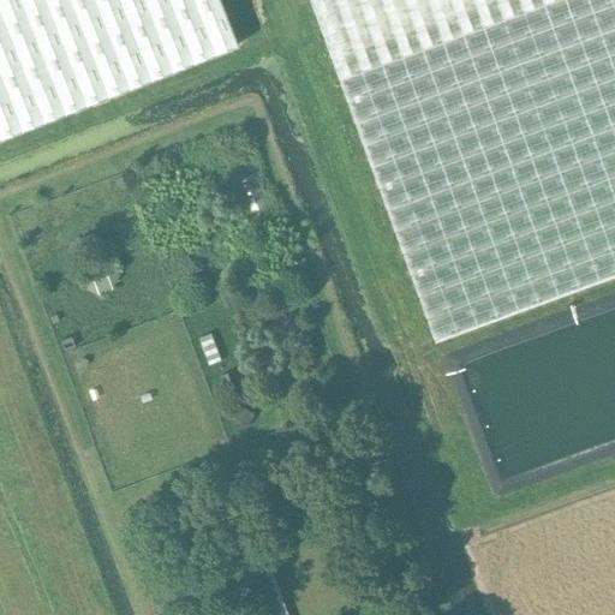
[(216,0),(0,0),(0,138),(236,47),(216,0)]
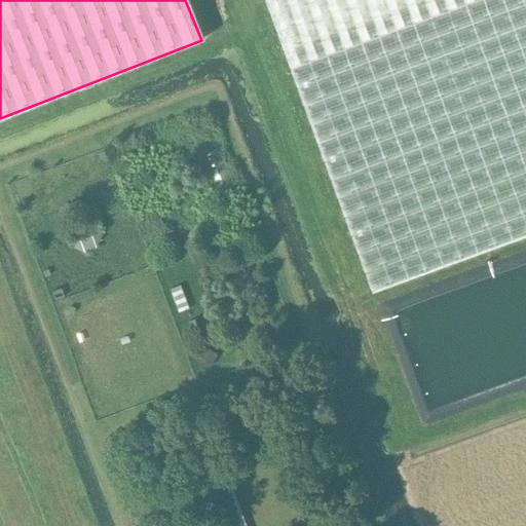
[(525,0),(266,0),(374,293),(525,237),(525,0)]
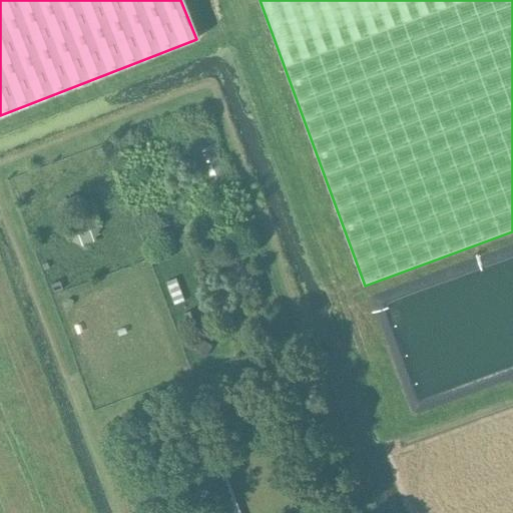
[(208,180),(224,174),(214,144),(199,149),(208,180)]
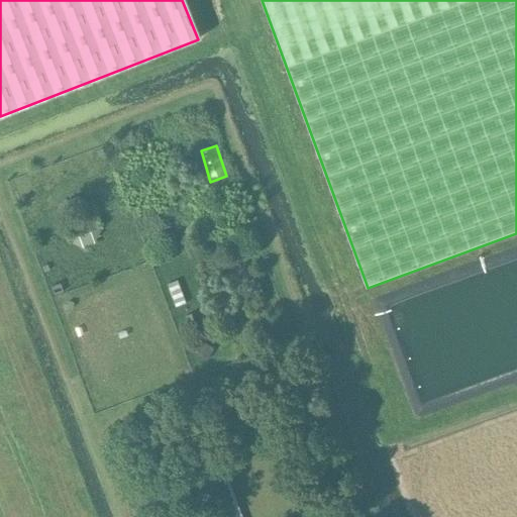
[(89,203),(79,208),(77,202),(58,211),(75,247),(104,233),(89,203)]
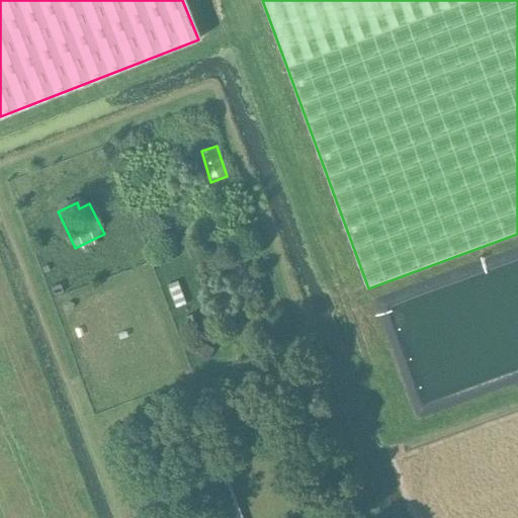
[(378,314),(416,420),(434,414),(398,308),(378,314)]
